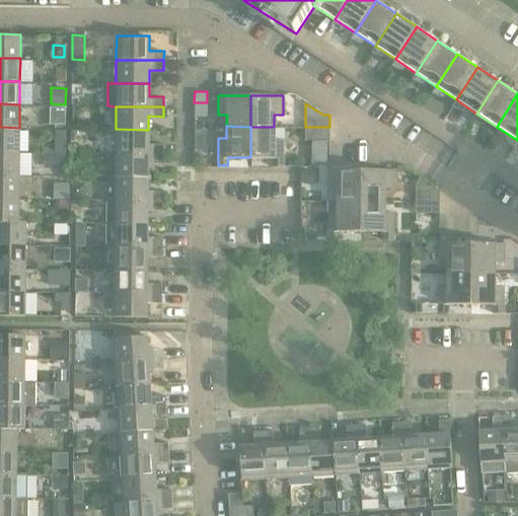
[(19,128),(0,127),(0,151),(19,151),(19,128)]
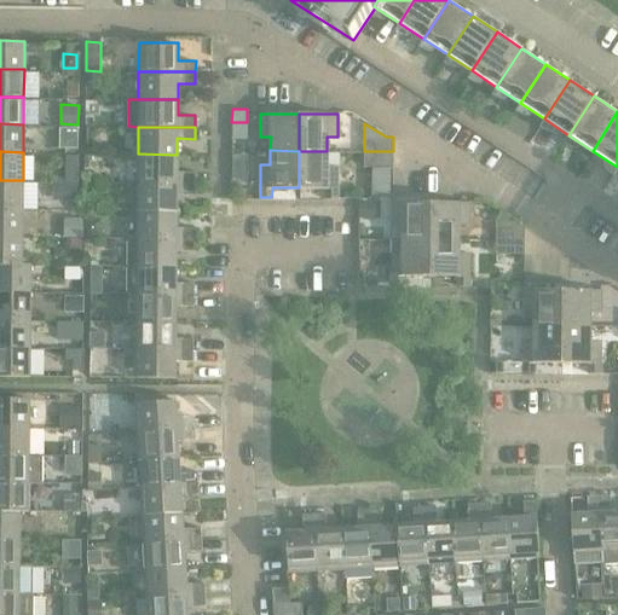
[(299,151),(299,187),(325,187),(325,197),(336,198),(338,164),(327,164),(327,151),(299,151)]
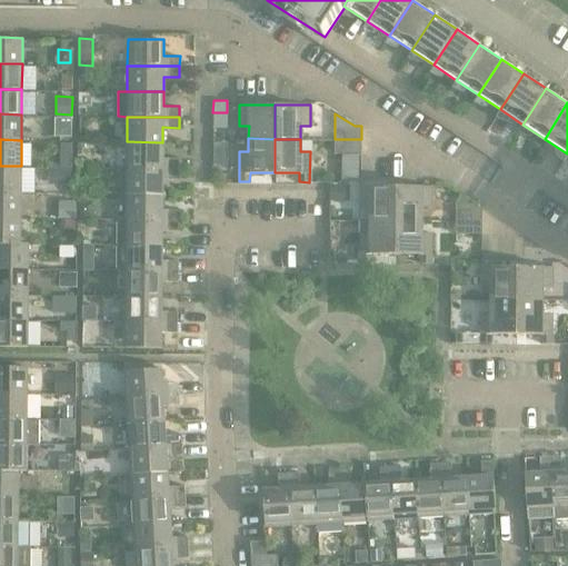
[(361,139),(335,139),(334,152),(360,152),(361,139)]
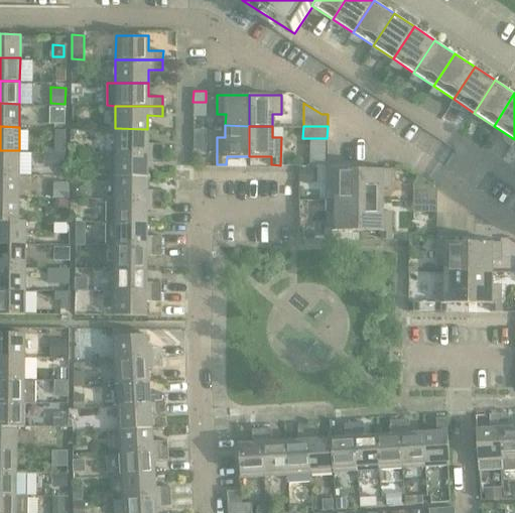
[(205,127),(192,127),(192,135),(205,135),(205,127)]
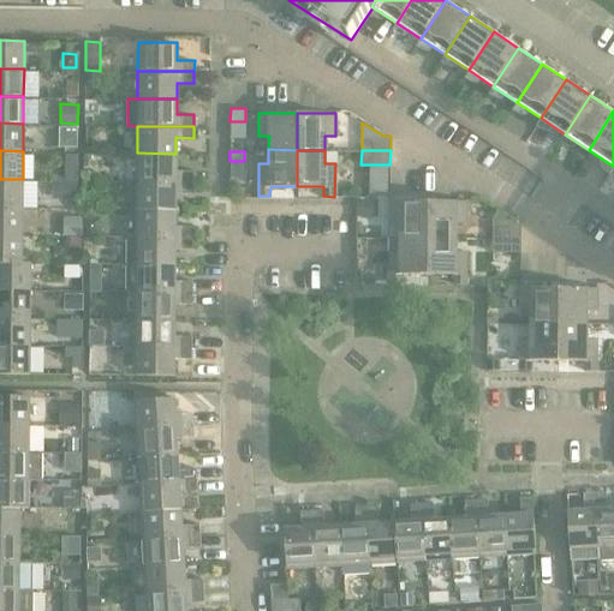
[(137,153),(136,180),(194,181),(194,169),(176,169),(176,154),(137,153)]
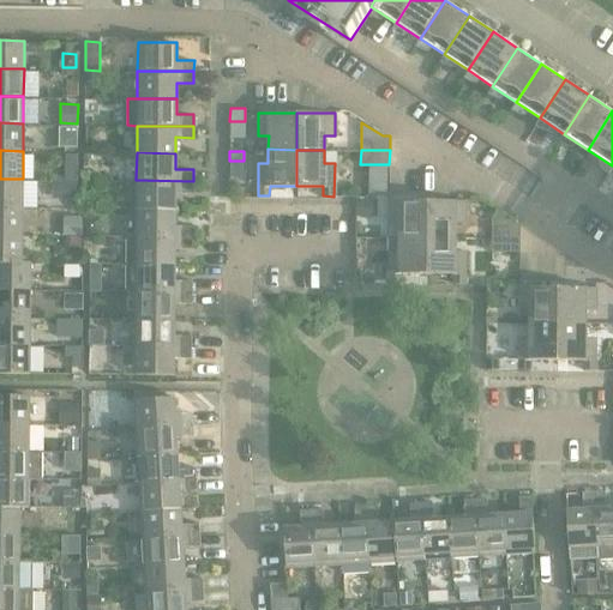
[(0,205),(23,206),(23,179),(0,179),(0,205)]
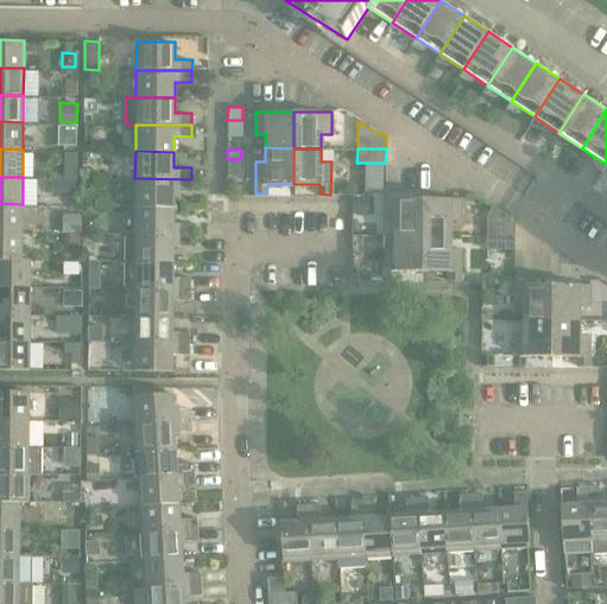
[(134,178),(134,205),(174,207),(174,190),(190,190),(191,179),(134,178)]
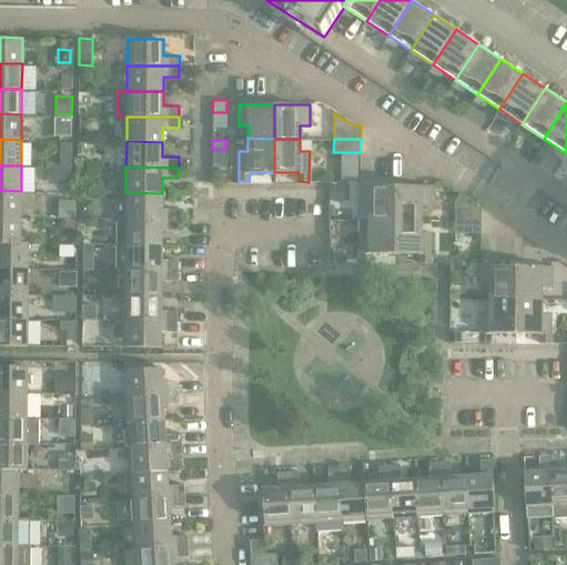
[(69,168),(58,168),(58,181),(69,181),(69,168)]
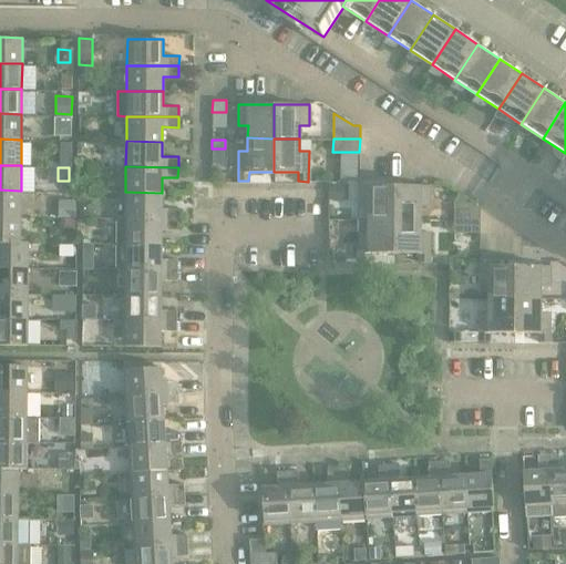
[(347,183),(329,183),(329,196),(347,197),(347,183)]
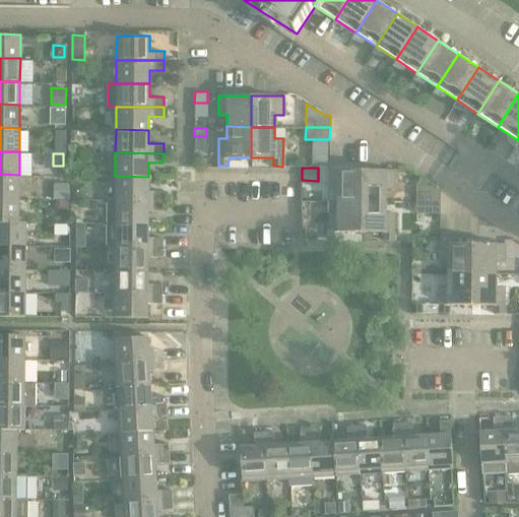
[(337,188),(337,199),(362,200),(362,169),(329,169),(329,188),(337,188)]
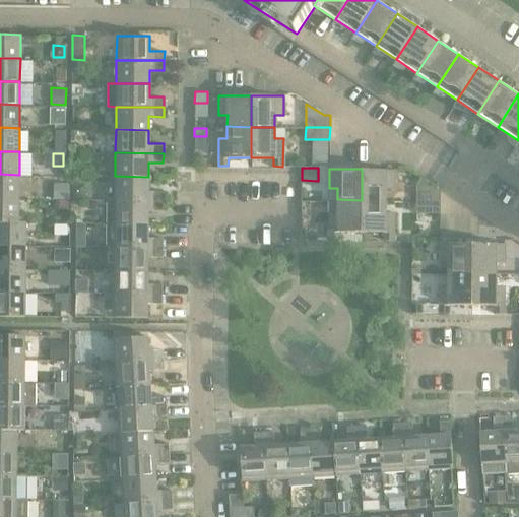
[(362,169),(362,200),(385,200),(385,188),(394,188),(394,169),(362,169)]
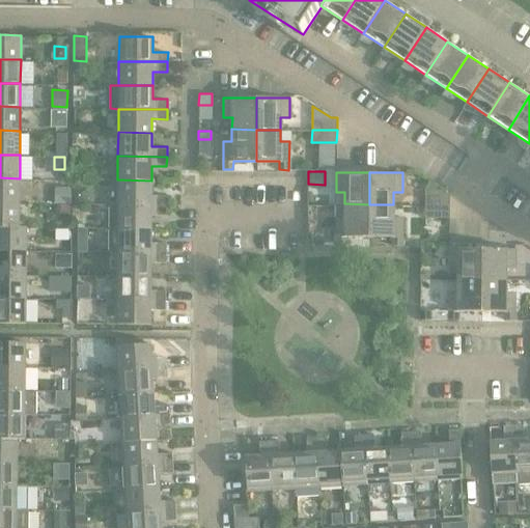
[(0,201),(19,202),(20,178),(0,177),(0,201)]
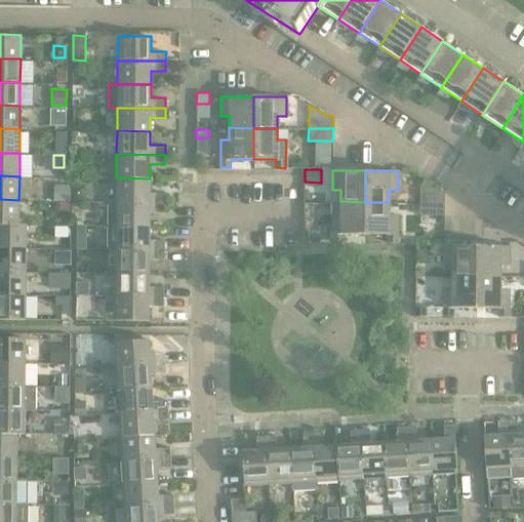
[(116,177),(116,201),(164,202),(164,192),(150,192),(150,178),(116,177)]
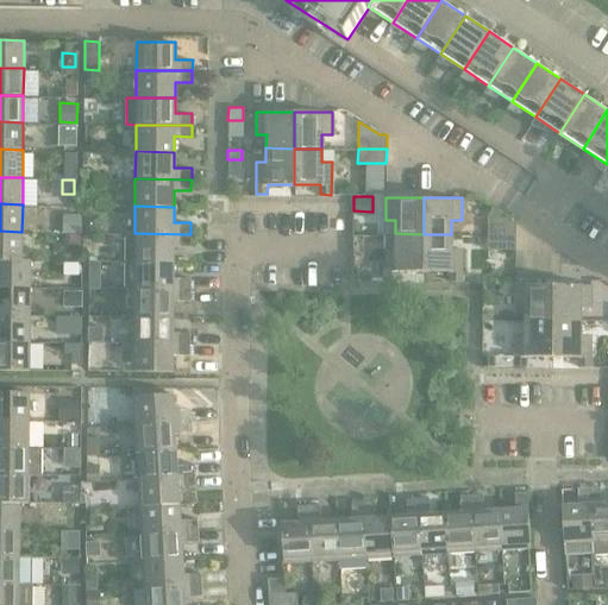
[(76,213),(62,213),(62,231),(77,231),(76,213)]
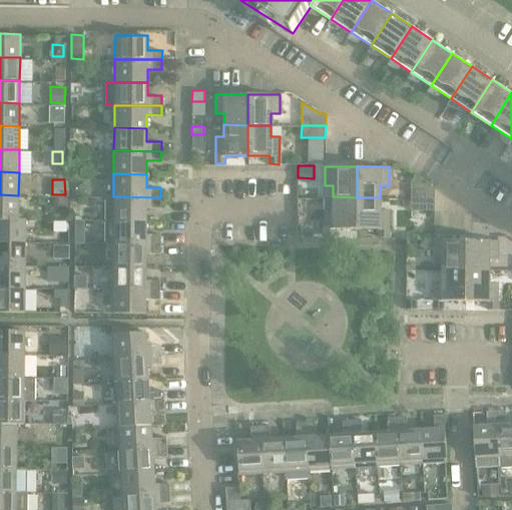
[(410,185),(410,197),(434,197),(434,185),(410,185)]
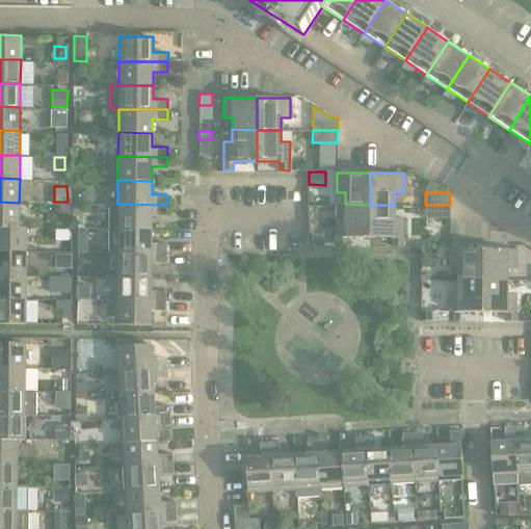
[(19,203),(0,202),(0,226),(19,227),(19,226),(19,203)]
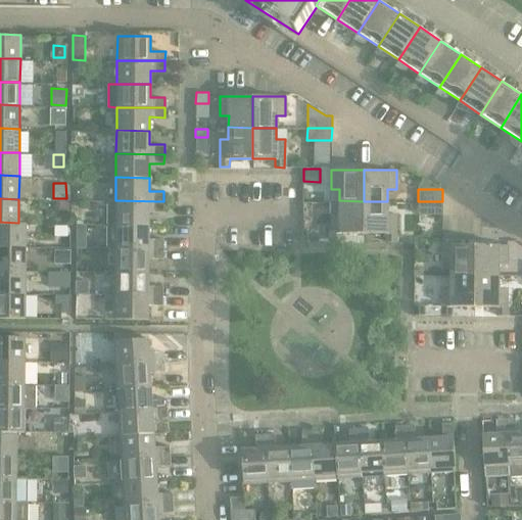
[(66,200),(53,200),(53,208),(66,208),(66,200)]
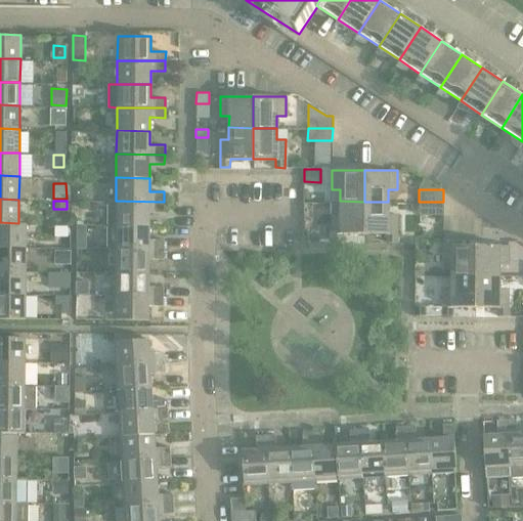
[(107,201),(107,224),(148,224),(149,211),(164,211),(164,202),(116,201),(107,201)]
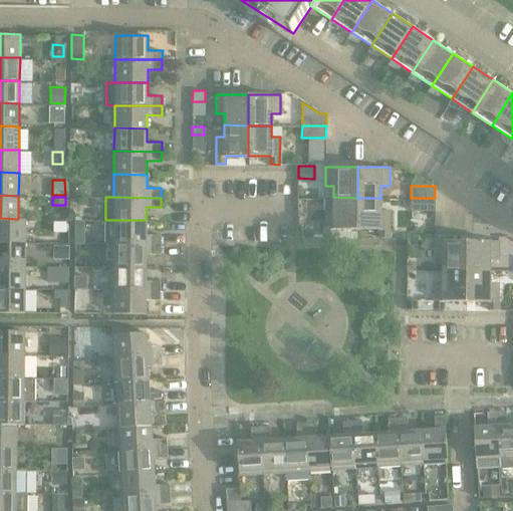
[(357,198),(333,197),(333,209),(325,209),(325,236),(334,236),(334,228),(357,228),(357,198)]
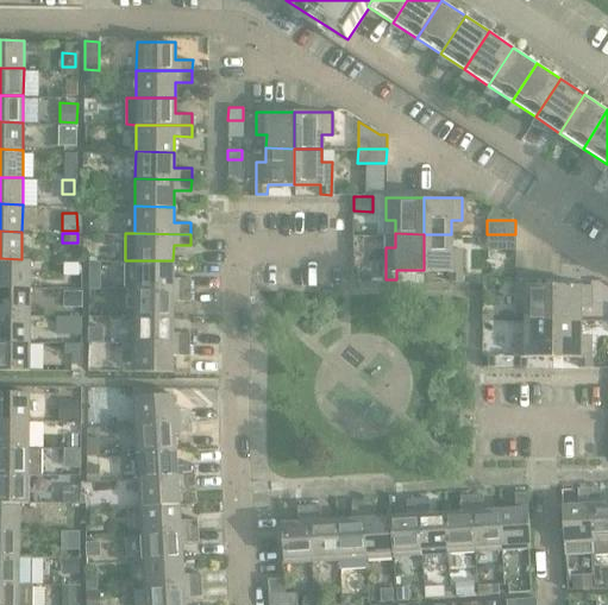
[(424,234),(424,270),(450,270),(450,281),(461,281),(461,247),(451,247),(451,234),(424,234)]
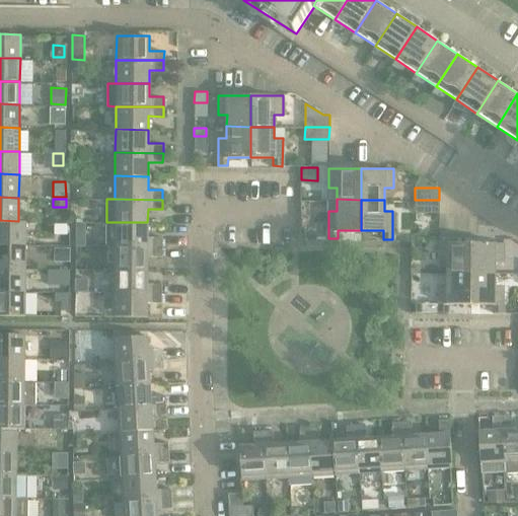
[(439,200),(415,200),(415,212),(439,212),(439,200)]
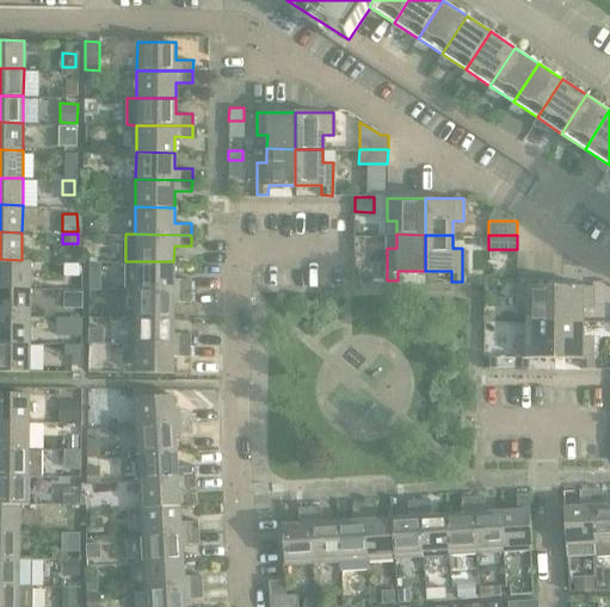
[(0,286),(30,287),(30,259),(22,259),(22,260),(0,259),(0,286)]
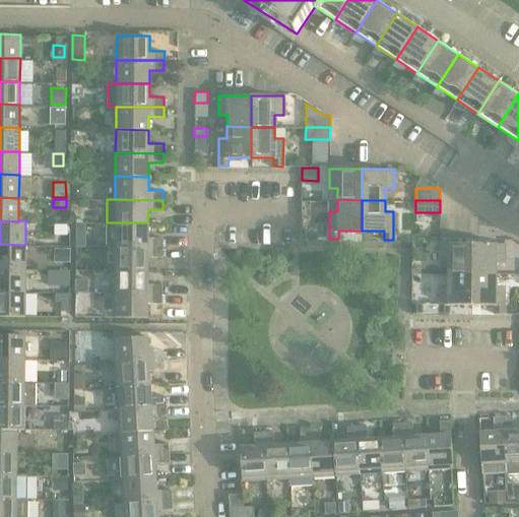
[(66,222),(54,222),(54,233),(66,233),(66,222)]
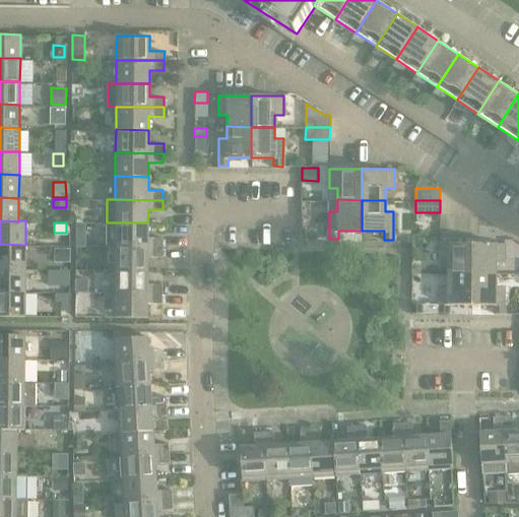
[(147,222),(107,222),(106,246),(114,246),(163,246),(163,237),(147,237),(147,222)]
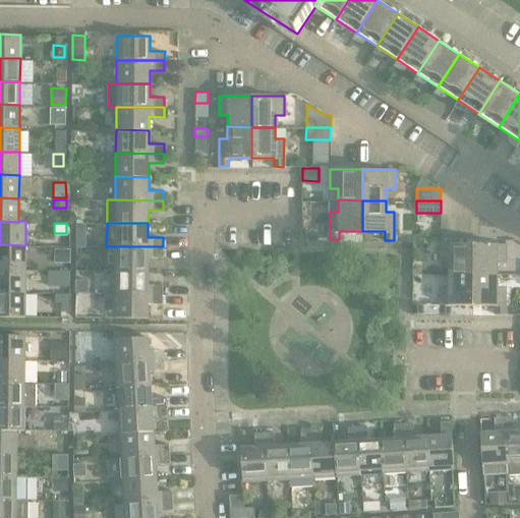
[(449,262),(449,273),(472,274),(473,242),(441,242),(441,262),(449,262)]
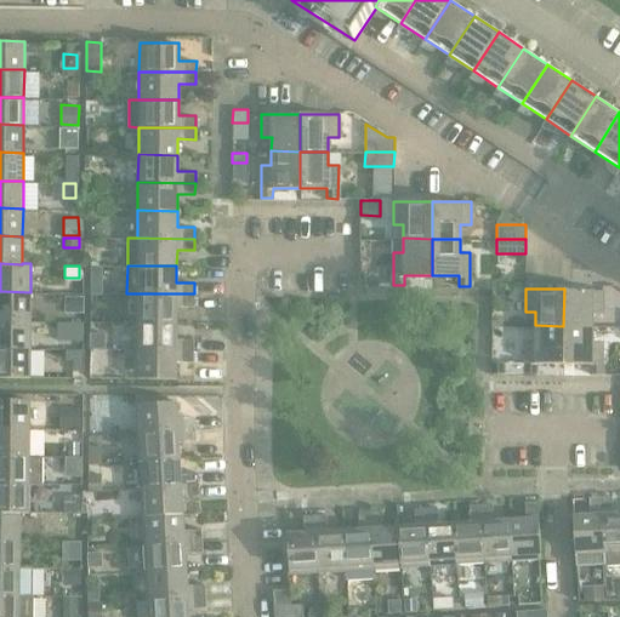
[(564,289),(563,326),(592,326),(592,312),(602,312),(602,289),(564,289)]
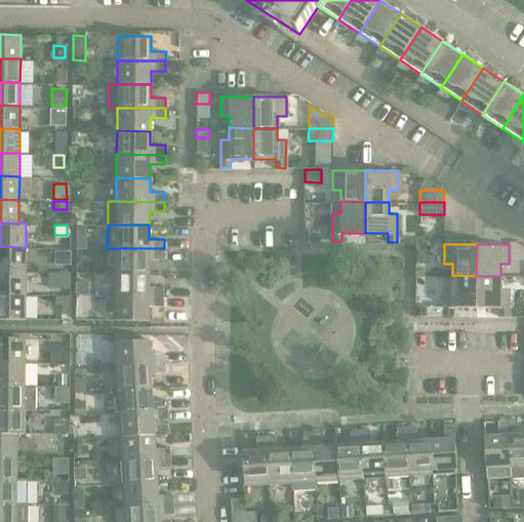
[(0,270),(26,271),(26,247),(0,246),(0,270)]
